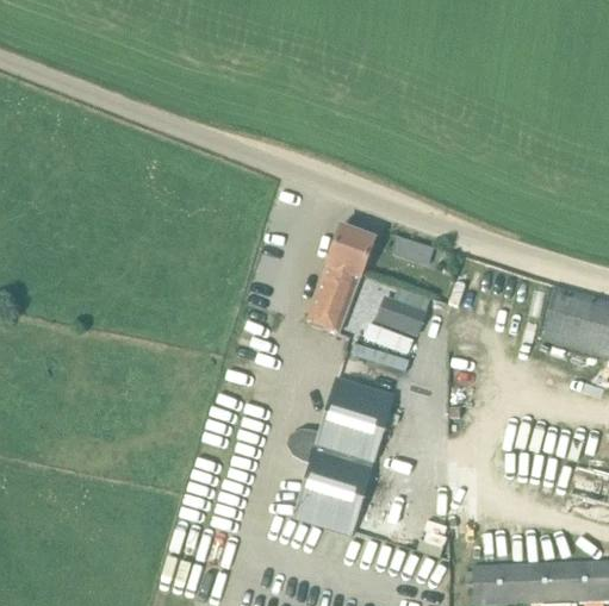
[(341,332),(367,262),(376,239),(341,227),(306,319),(341,332)]
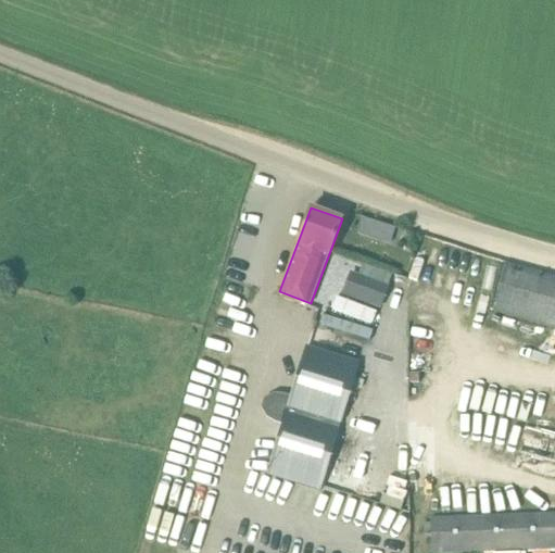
[(363,215),(358,233),(368,236),(374,218),(363,215)]
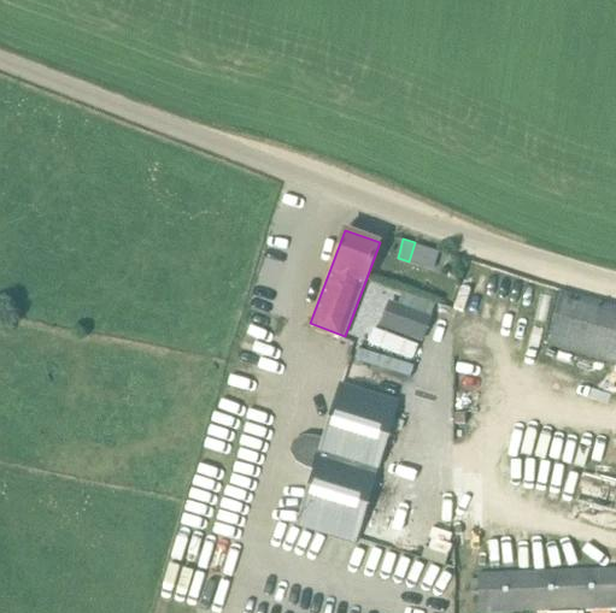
[(615,304),(562,289),(547,342),(615,360),(615,304)]
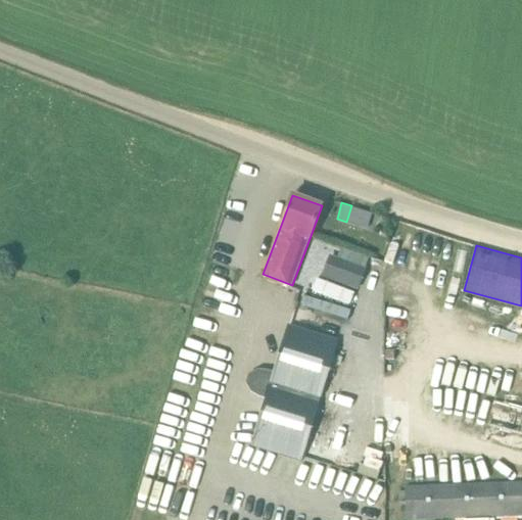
[(338,256),(329,278),(359,289),(367,267),(366,267),(338,256)]
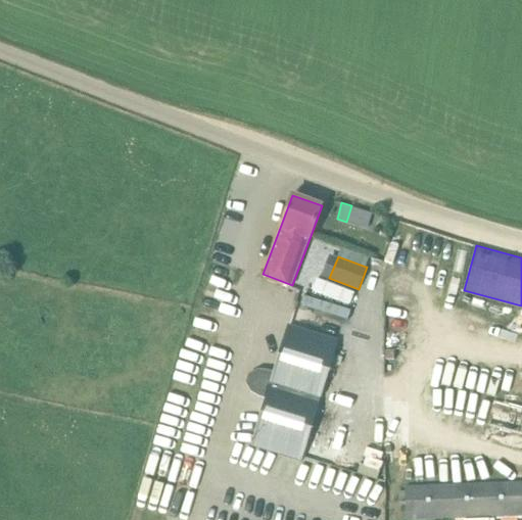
[(305,293),(302,303),(345,316),(348,305),(305,293)]
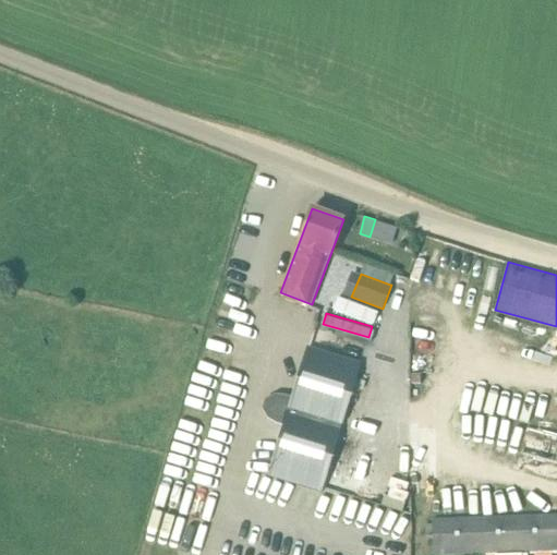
[(267,398),(264,409),(268,417),(277,422),(285,424),(270,474),(322,490),(361,362),(309,347),(293,396),(286,394),(276,394),(267,398)]
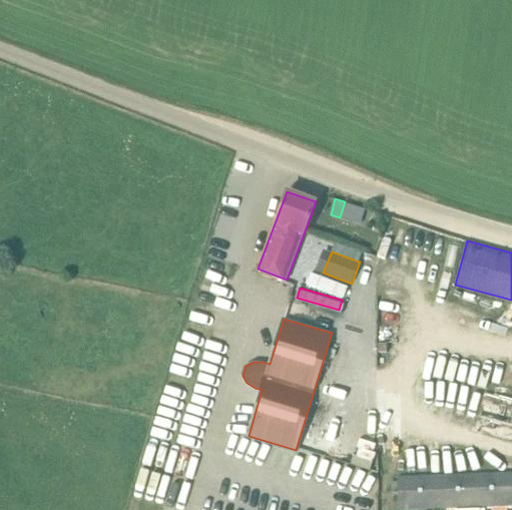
[(429,404),(511,421),(511,394),(435,378),(429,404)]
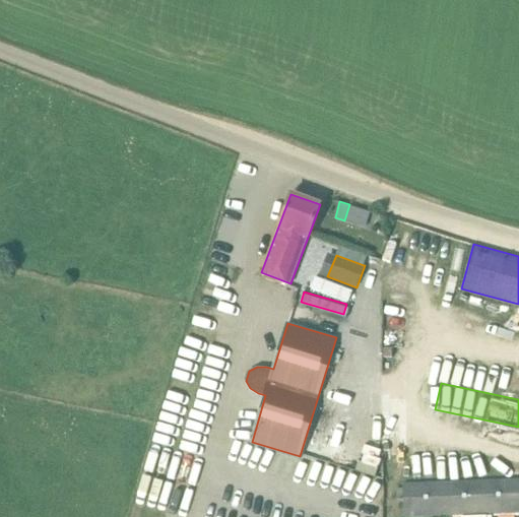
[(492,514),(518,512),(518,477),(403,482),(404,516),(406,516),(454,515),(492,514)]
